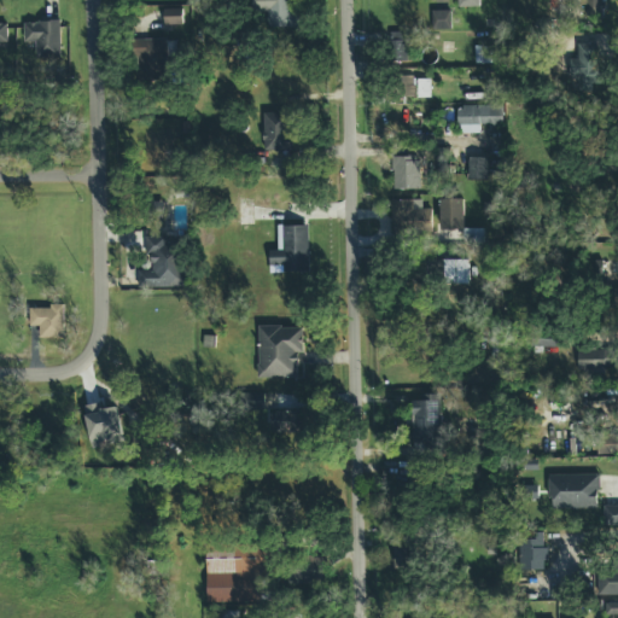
[(266,0),(267,29),(296,28),(295,0),(266,0)]
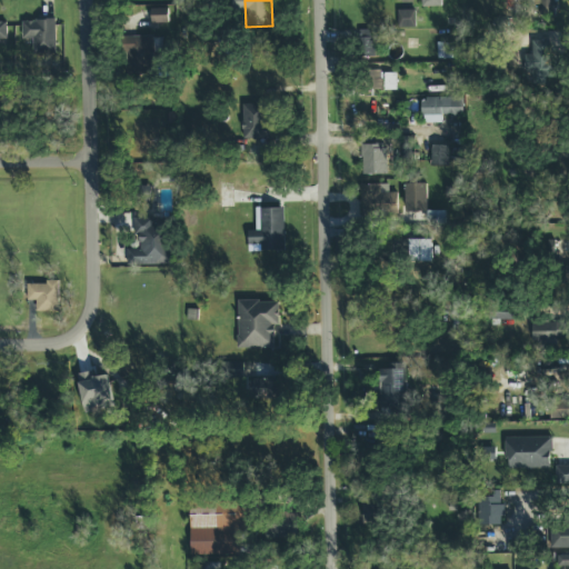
[(440,0),(420,0),(421,8),(441,9),(440,0)]
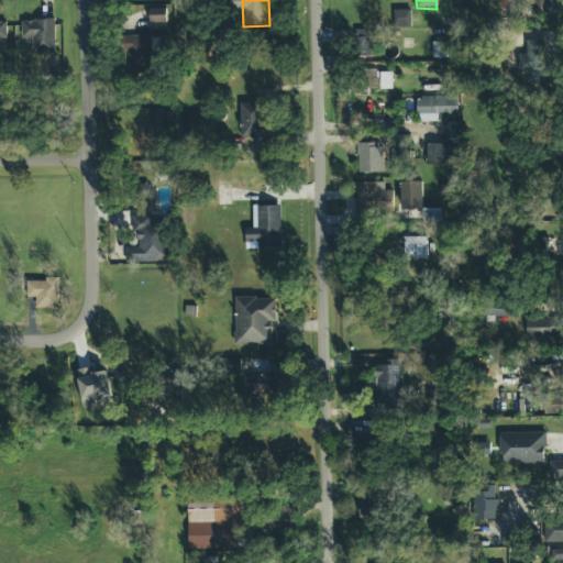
[(548,0),(528,0),(528,15),(548,15),(548,0)]
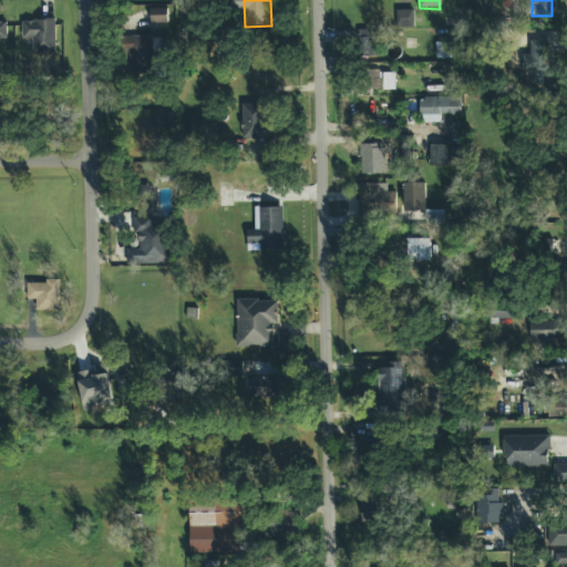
[(166,9),(150,10),(151,24),(167,23),(166,9)]
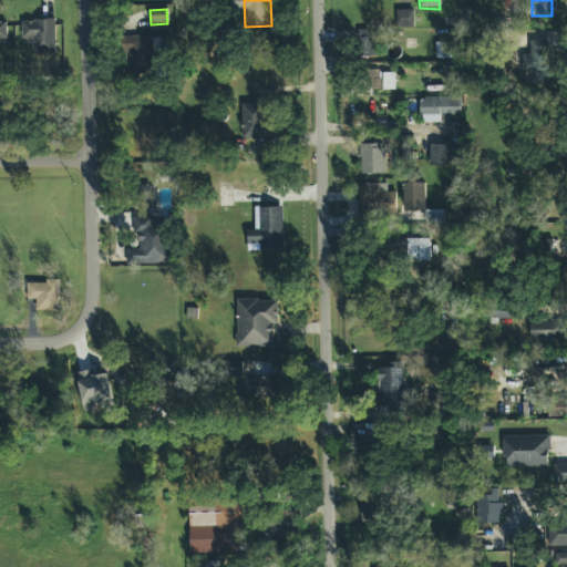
[(397,28),(413,28),(413,11),(397,11),(397,28)]
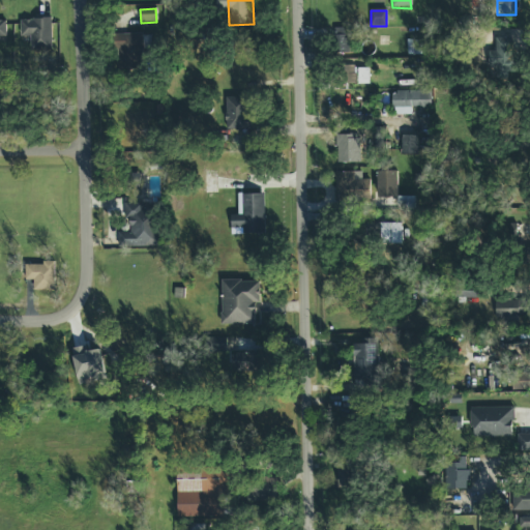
[(30,50),(51,50),(52,20),(21,20),(21,37),(30,37),(30,50)]
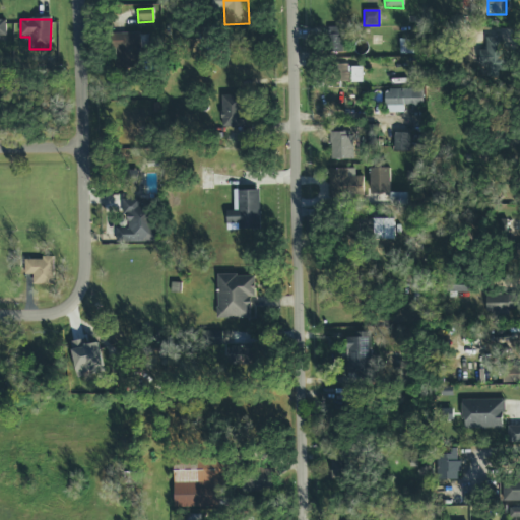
[(148,50),(147,34),(115,35),(116,68),(141,67),(140,50),(148,50)]
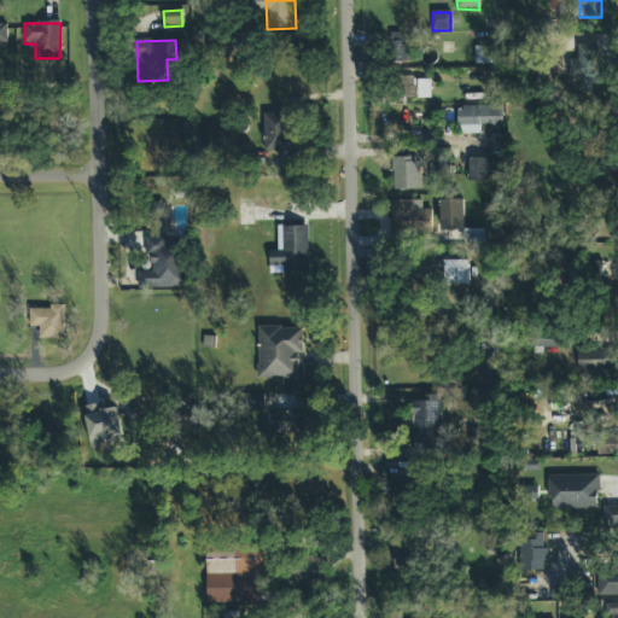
[(596,45),(577,46),(577,60),(569,60),(569,85),(598,85),(596,45)]
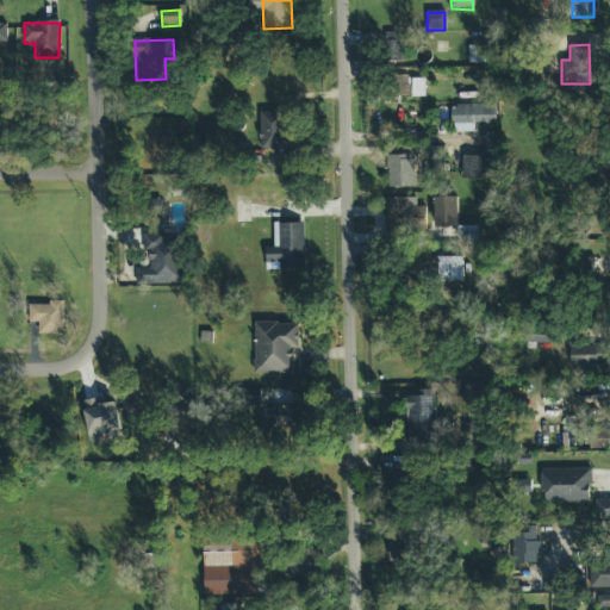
[(468,64),(489,63),(487,47),(468,47),(468,64)]
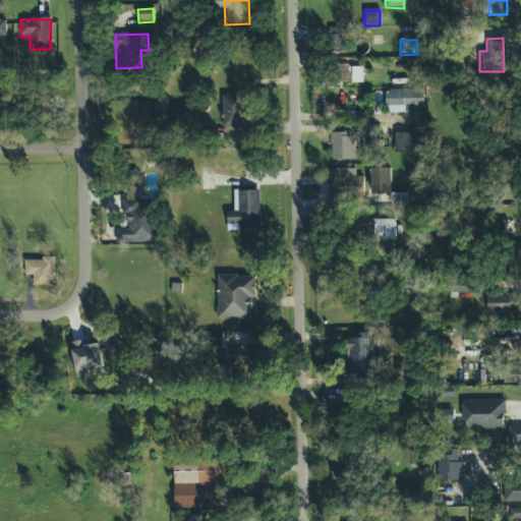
[(362,83),(362,67),(336,66),(336,82),(362,83)]
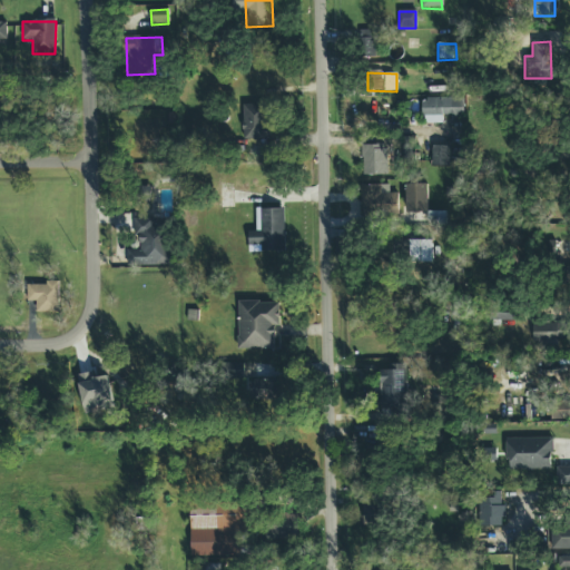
[(462,99),(423,99),(424,124),(442,124),(442,117),(462,116),(462,99)]
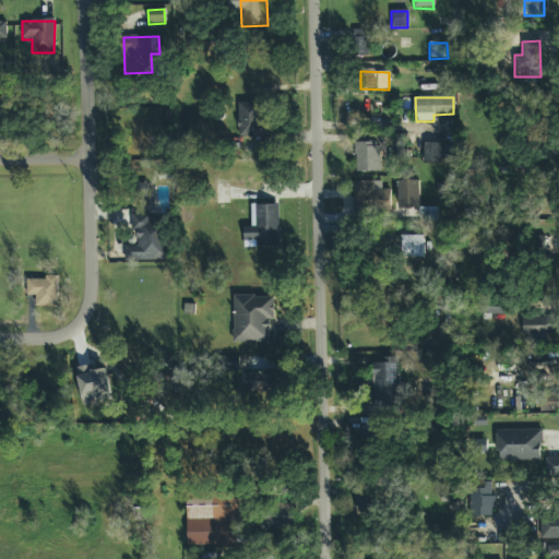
[(237,104),(238,139),(262,138),(261,103),(237,104)]
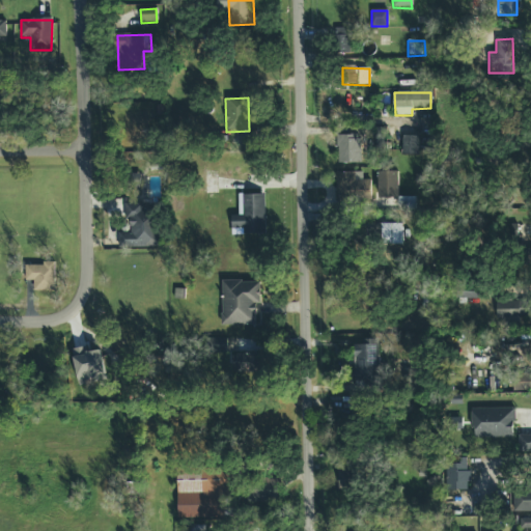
[(337,163),(360,164),(361,136),(338,135),(337,163)]
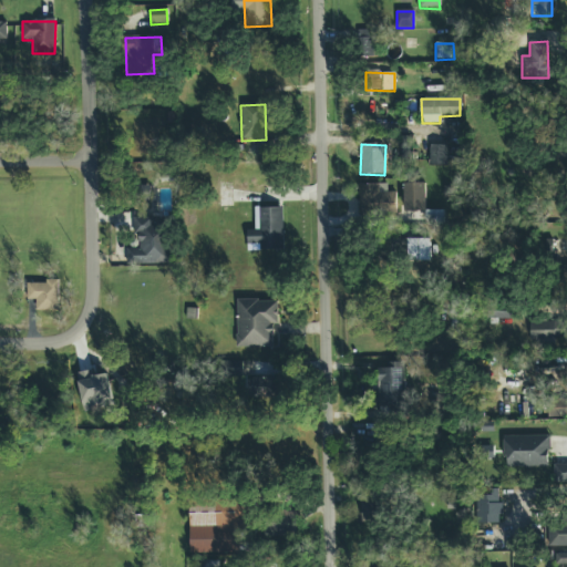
[(446,166),(447,146),(430,145),(430,166),(446,166)]
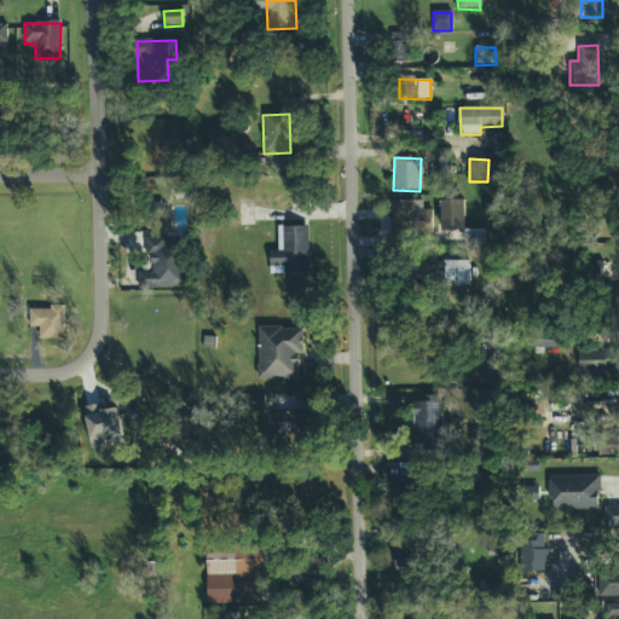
[(464,201),(443,201),(441,231),(464,232),(464,244),(484,246),(484,232),(464,231),(464,201)]
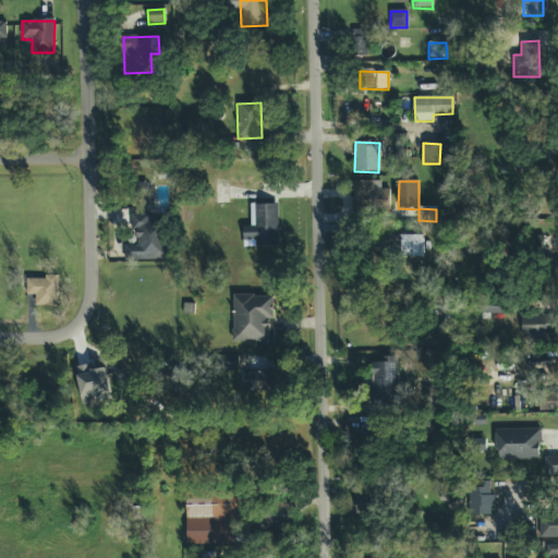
[(389,206),(389,190),(378,190),(378,182),(353,182),(352,205),(389,206)]
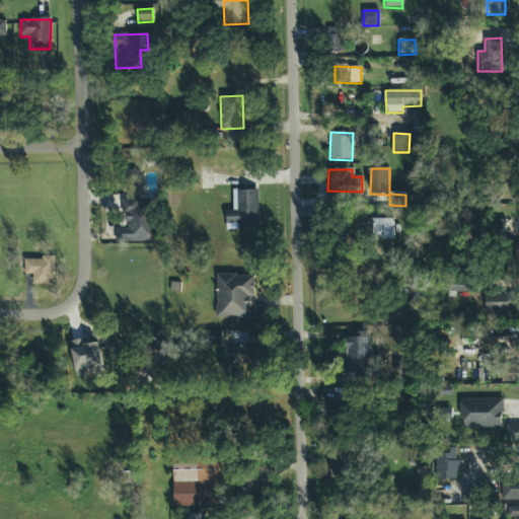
[(200,174),(200,190),(213,190),(213,174),(200,174)]
